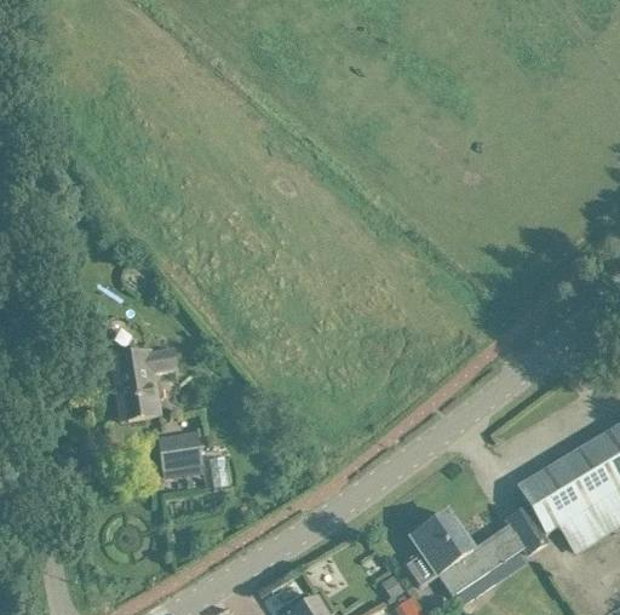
[(110,356),(118,400),(125,398),(127,419),(159,414),(153,373),(176,369),(172,348),(149,351),(149,350),(110,356)]
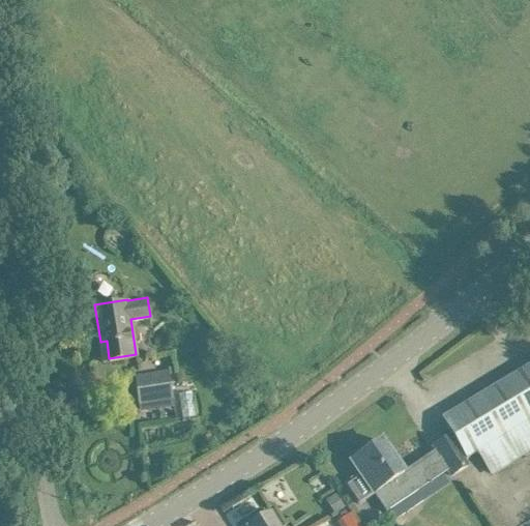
[(477,448),(491,473),(529,449),(529,361),(442,414),(467,455),(477,448)]
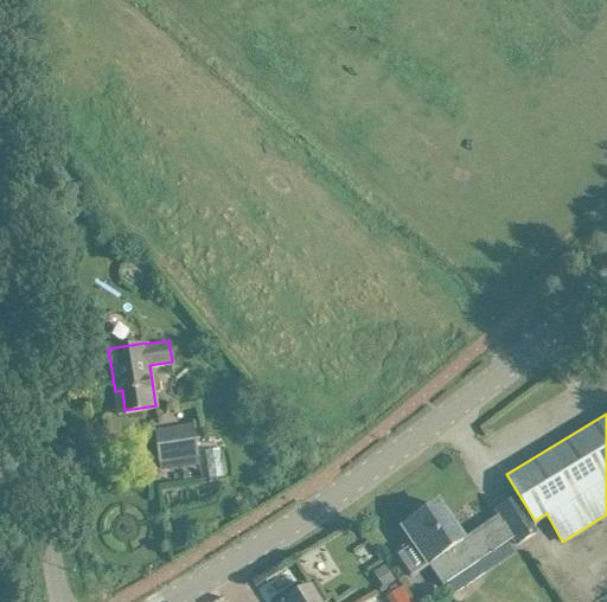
[(198,453),(193,423),(154,429),(159,459),(198,453)]
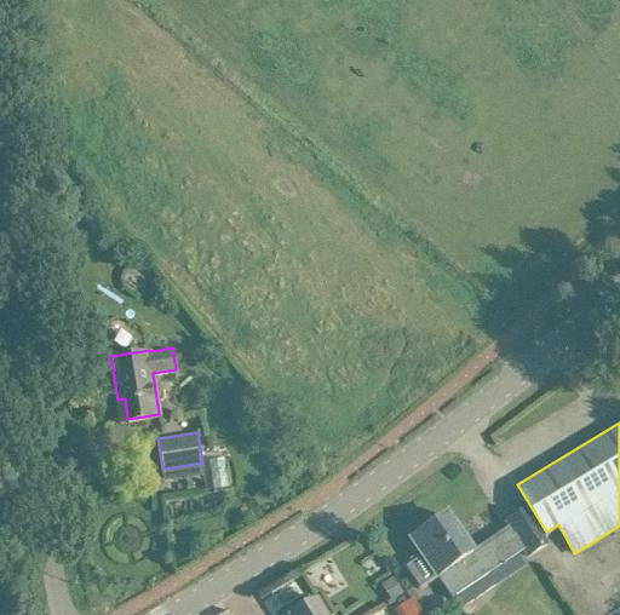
[(507,518),(510,522),(515,529),(484,549),(481,542),(471,549),(446,511),(412,535),(423,552),(418,555),(414,555),(411,557),(409,561),(406,563),(419,585),(437,573),(452,595),(457,592),(463,602),(494,581),(488,570),(524,546),(529,552),(546,541),(526,507),(507,518)]
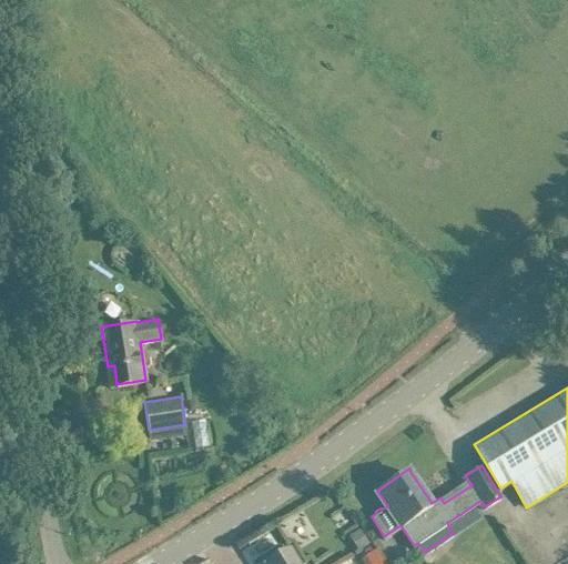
[(375,546),(384,563),(409,563),(394,535),(375,546)]
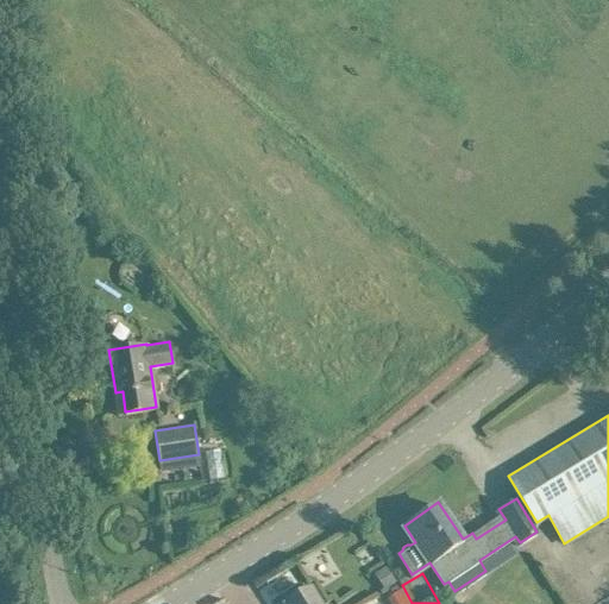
[(322,603),(311,584),(282,602),(283,603),(322,603)]
